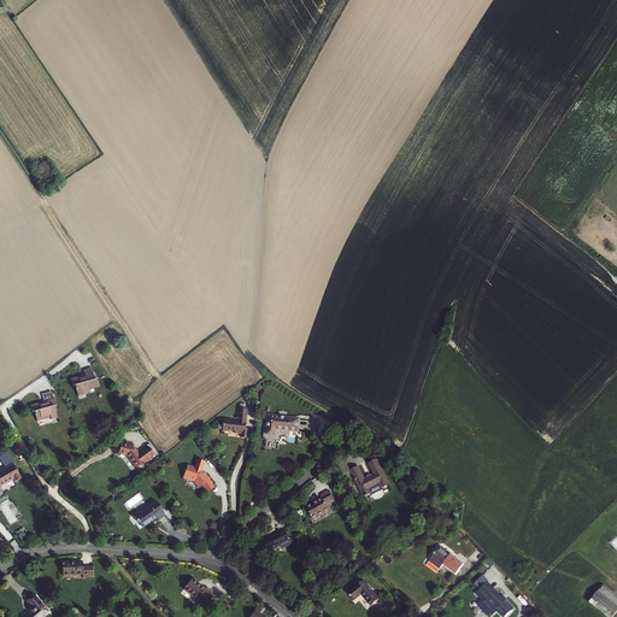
[(97,385),(93,377),(92,377),(87,366),(80,369),(81,375),(69,380),(70,387),(72,386),(76,395),(94,388),(93,386),(97,385)]
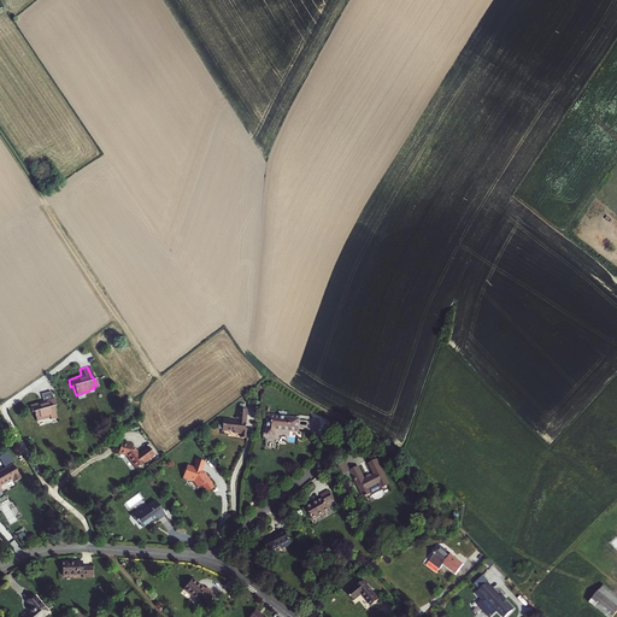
[(54,410),(56,410),(53,403),(50,404),(47,398),(40,400),(43,406),(30,411),(34,418),(36,418),(40,425),(52,421),(53,424),(59,422),(54,410)]
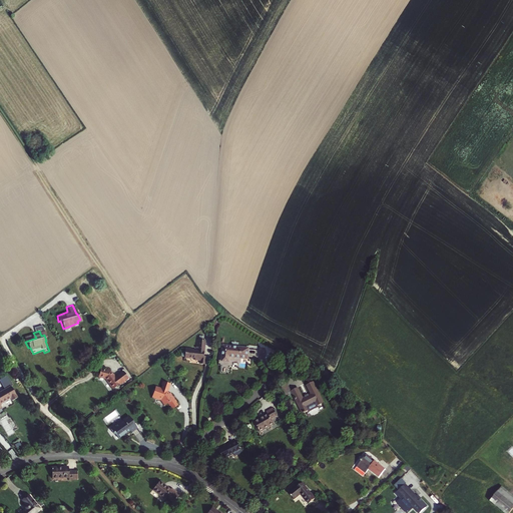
[(201,364),(206,365),(207,357),(204,357),(207,342),(199,340),(197,351),(194,351),(194,349),(187,349),(185,358),(191,359),(191,358),(195,359),(195,360),(201,361),(201,364)]
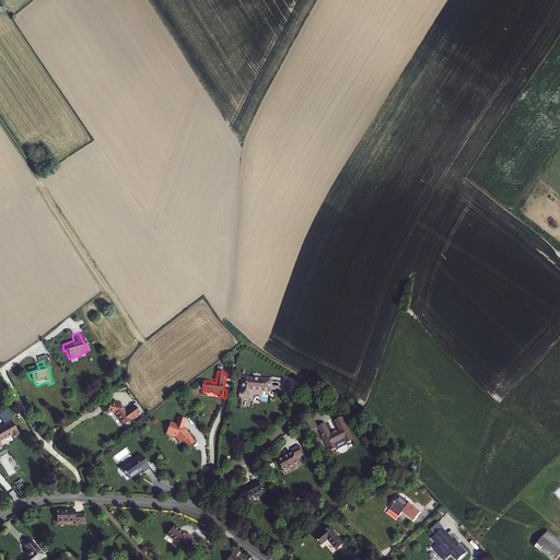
[(244,378),(243,395),(251,396),(251,391),(270,392),(271,380),(244,378)]
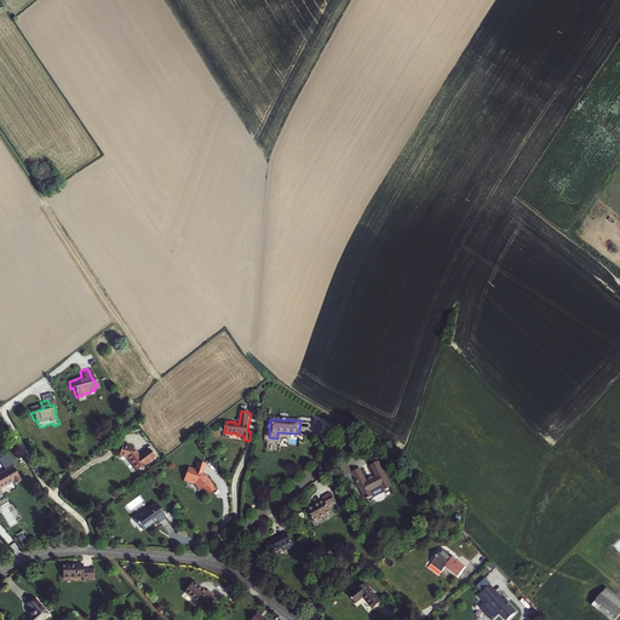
[(135,446),(127,443),(125,454),(131,455),(142,469),(143,466),(144,468),(148,465),(147,464),(149,461),(150,463),(161,455),(154,446),(145,453),(139,446),(135,445),(135,446)]
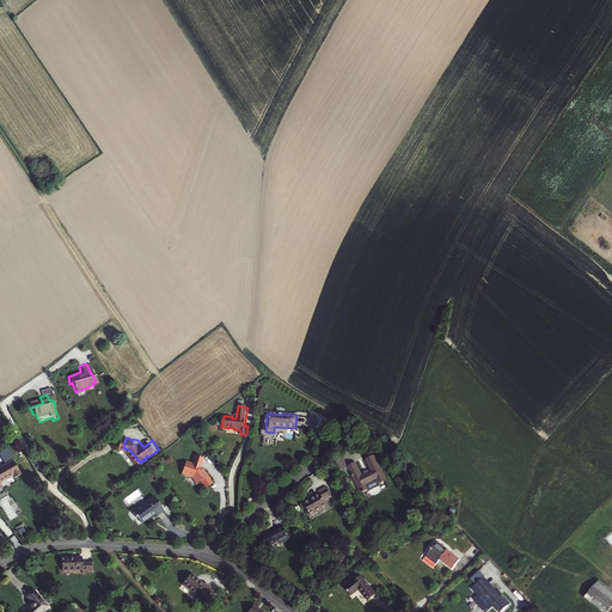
[(203,484),(207,488),(212,484),(210,481),(212,479),(203,469),(202,470),(200,466),(201,465),(203,458),(194,454),(193,458),(194,459),(193,463),(187,460),(184,465),(183,464),(182,469),(183,470),(182,473),(187,476),(187,475),(193,477),(197,483),(200,481),(202,484),(203,484)]
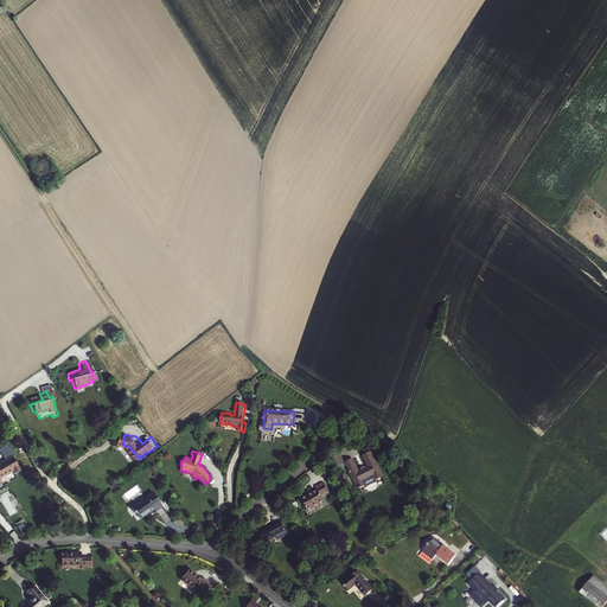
[(344,462),(357,490),(365,486),(363,481),(374,477),(376,480),(383,477),(372,458),(365,461),(368,466),(358,471),(352,459),(344,462)]
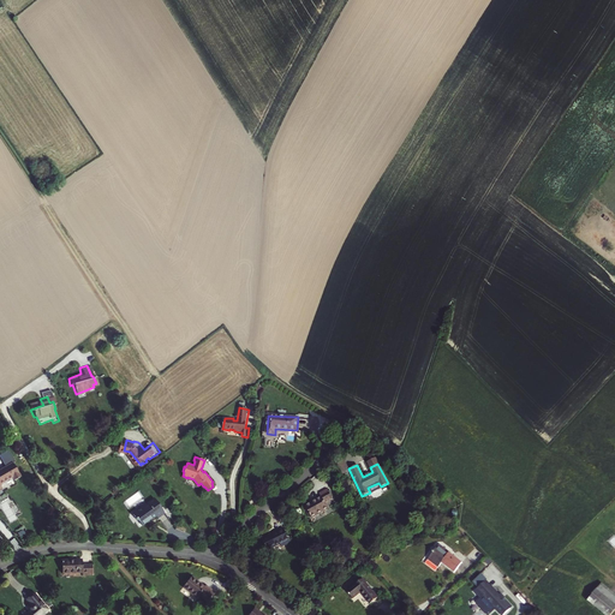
[(0,485),(12,479),(15,482),(21,478),(13,465),(0,471),(0,485)]
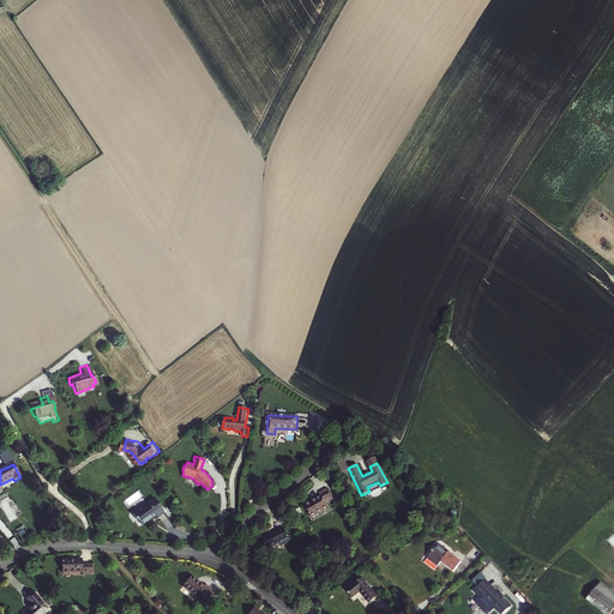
[(320,495),(305,505),(311,517),(327,507),(324,501),(331,498),(326,488),(319,493),(320,495)]
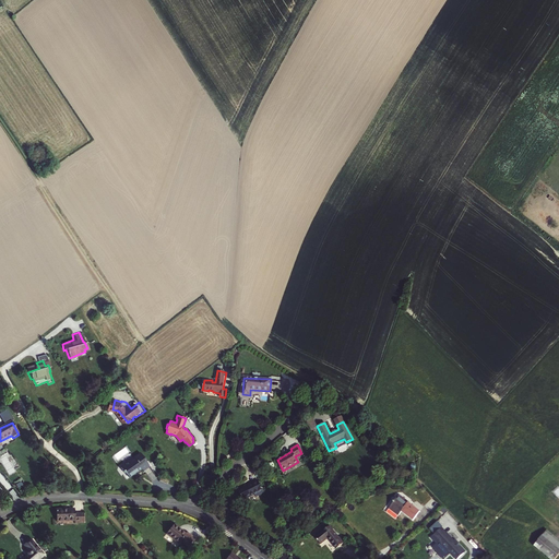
[(141,453),(129,462),(138,473),(142,470),(143,472),(150,466),(141,453)]
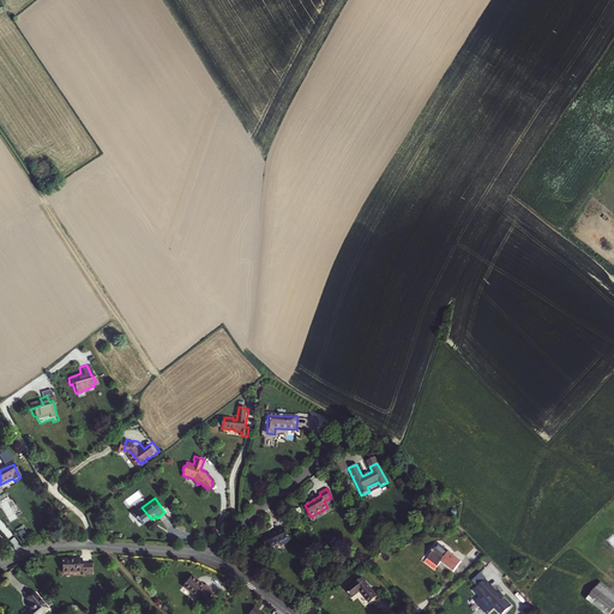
[(151,519),(142,507),(133,513),(142,527),(151,519)]
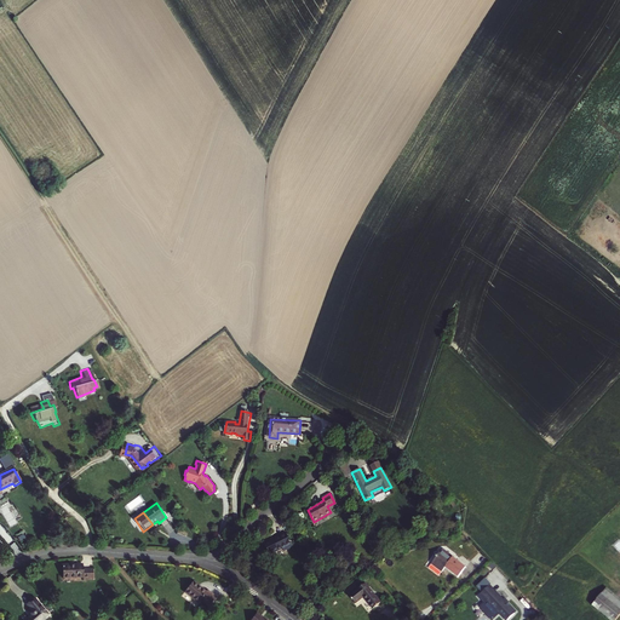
[(264,544),(269,555),(282,549),(283,551),(293,546),(286,532),(275,538),(276,539),(264,544)]
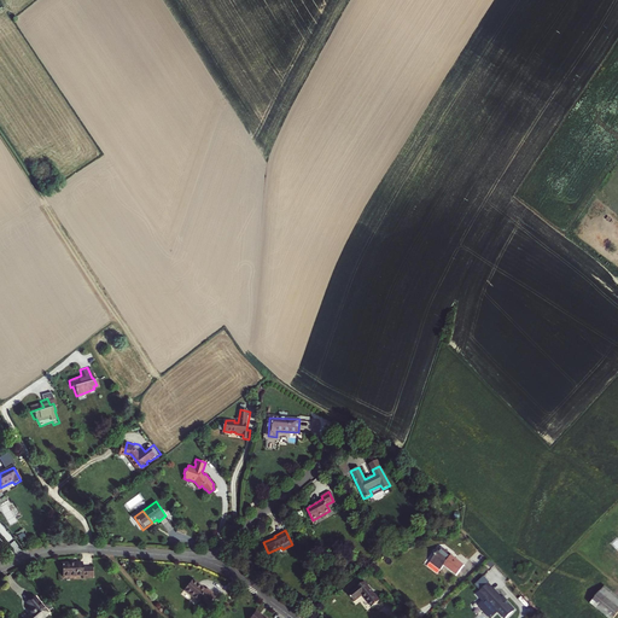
[(433,563),(443,551),(441,548),(431,560),(433,563)]
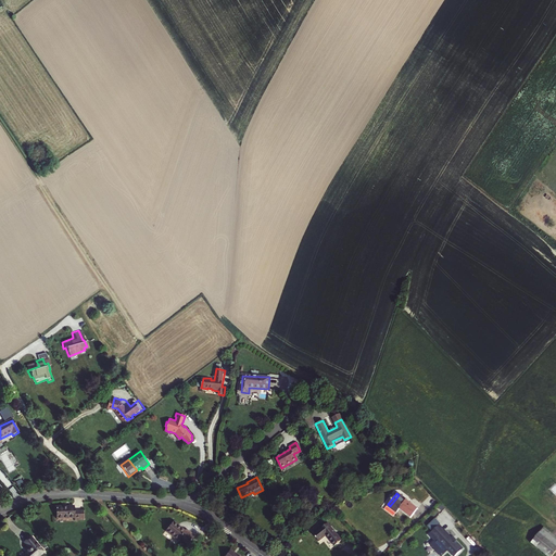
[(406,500),(405,501),(399,495),(390,506),(396,512),(400,507),(404,510),(403,513),(411,518),(418,508),(406,500)]
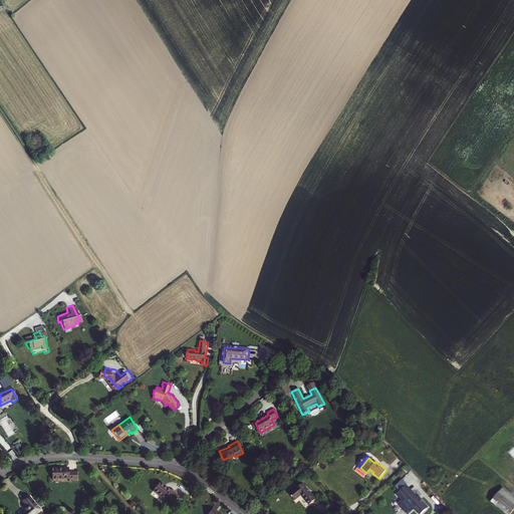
[(68,479),(68,480),(77,480),(76,471),(68,472),(68,468),(52,469),(52,479),(68,479)]
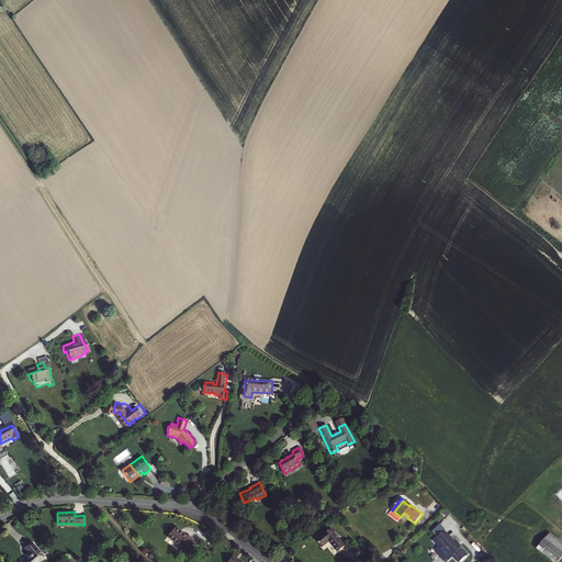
[(179,547),(182,542),(190,548),(195,541),(188,535),(187,537),(175,527),(167,536),(179,547)]
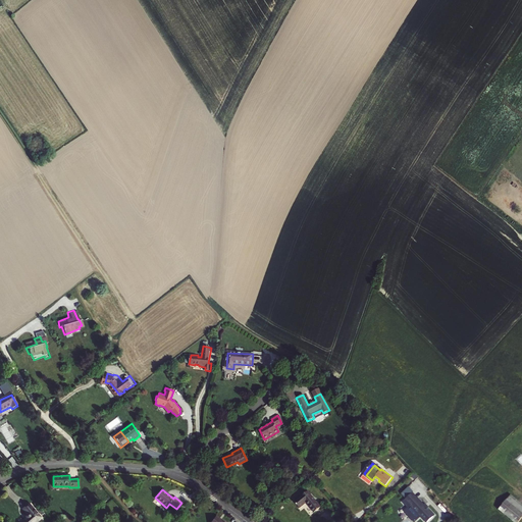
[(306,504),(314,513),(320,508),(308,492),(295,503),(300,509),(306,504)]
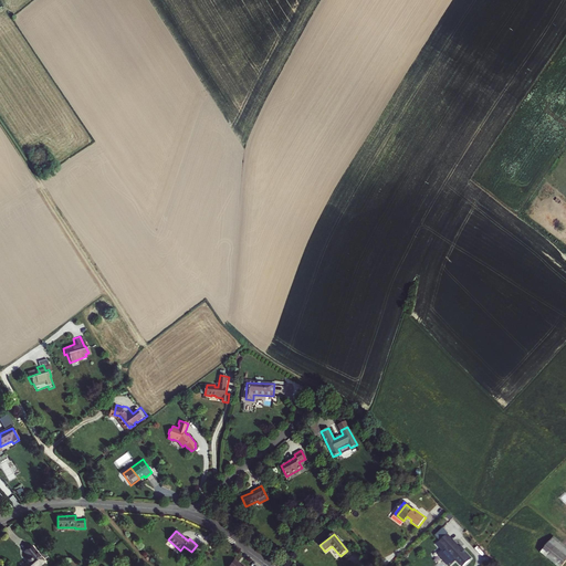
[(446,535),(439,542),(461,565),(469,559),(446,535)]
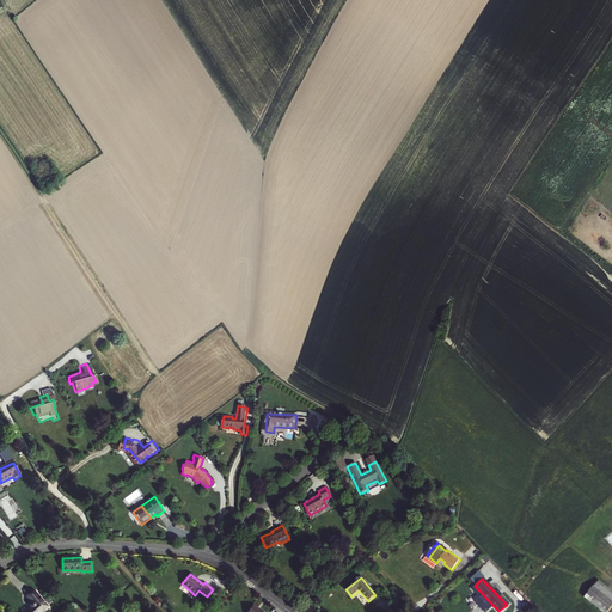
[(611,591),(598,580),(594,585),(588,579),(577,592),(583,598),(600,611),(607,611),(611,606),(611,591)]
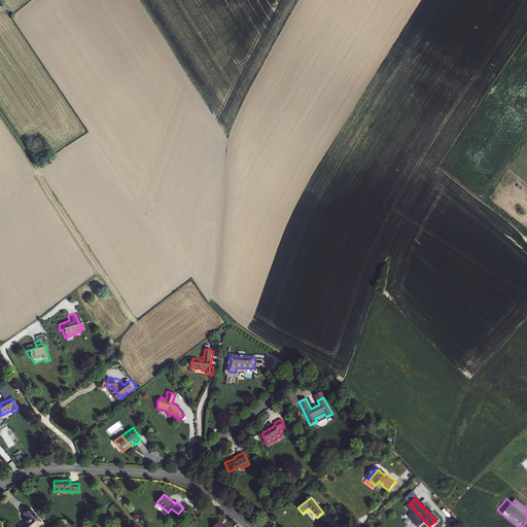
[(33,526),(39,522),(29,510),(24,514),(27,518),(25,519),(25,520),(25,522),(26,524),(21,526),(33,526)]
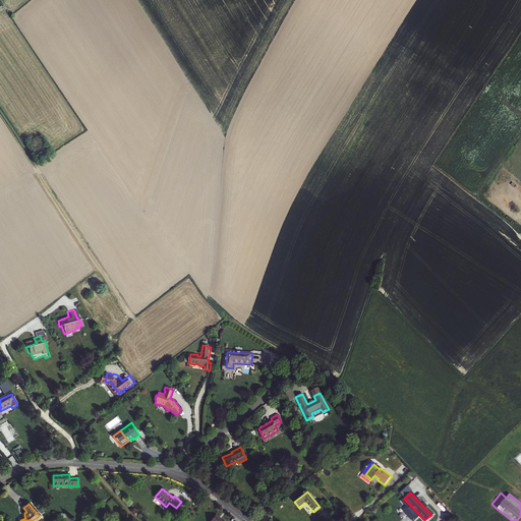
All buildings are outlined.
